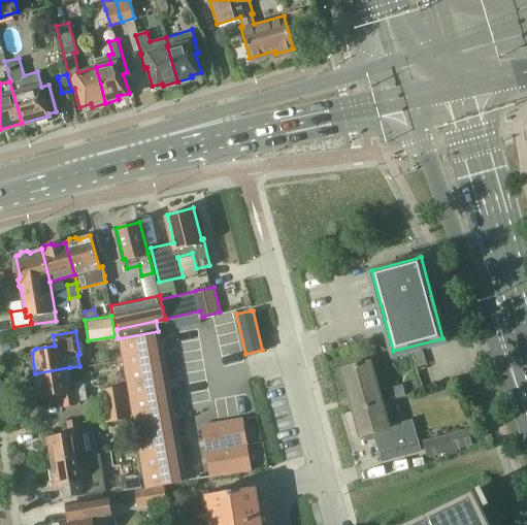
[(158,332),(158,331),(119,338),(121,354),(162,347),(159,332),(158,332)]
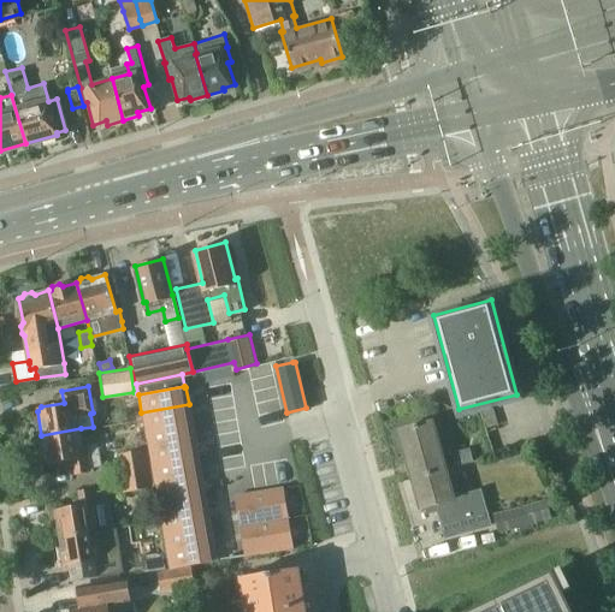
[(141,413),(145,429),(191,421),(189,404),(141,413)]
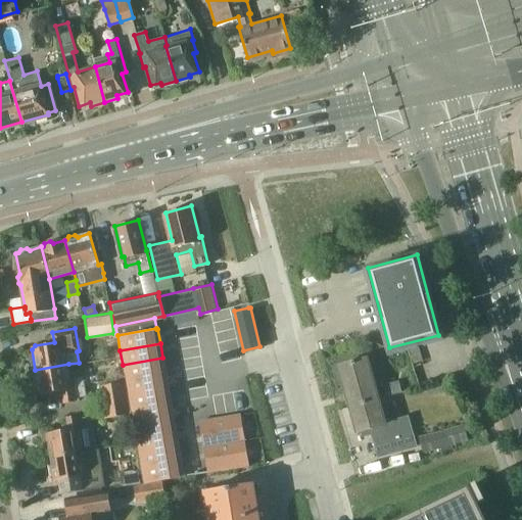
[(340,363),(351,404),(379,395),(368,356),(340,363)]
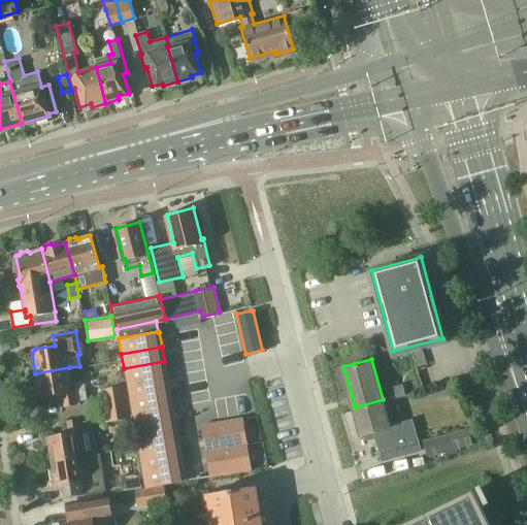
[(167,375),(164,361),(124,368),(126,383),(167,375)]
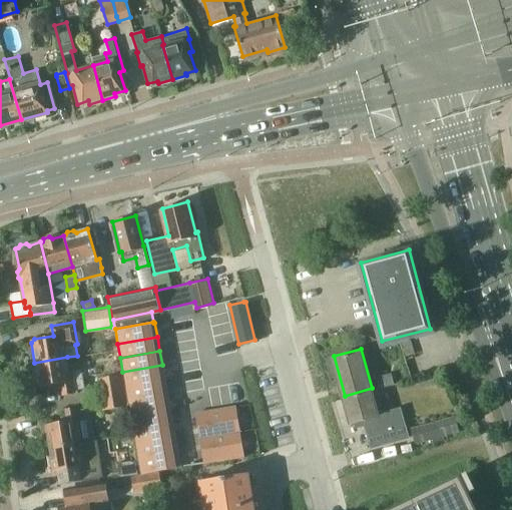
[(60,382),(62,394),(77,391),(77,389),(84,387),(81,369),(69,371),(67,357),(34,363),(38,383),(42,385),(60,382)]
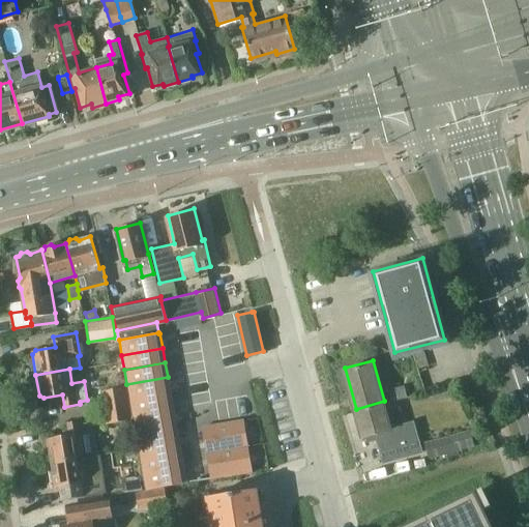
[(126,384),(129,399),(170,391),(168,377),(126,384)]
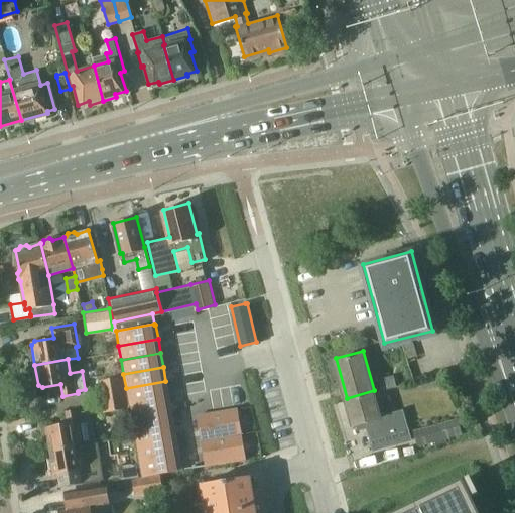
[(98,378),(101,397),(126,393),(126,388),(123,374),(98,378)]
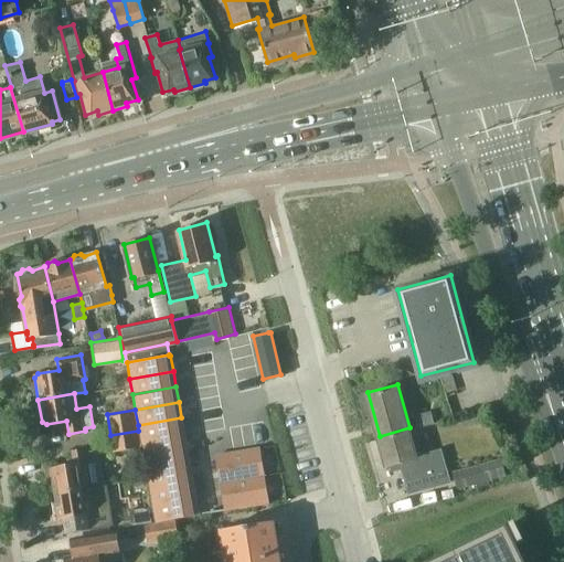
[(413,414),(416,426),(433,422),(429,411),(429,410),(413,414)]
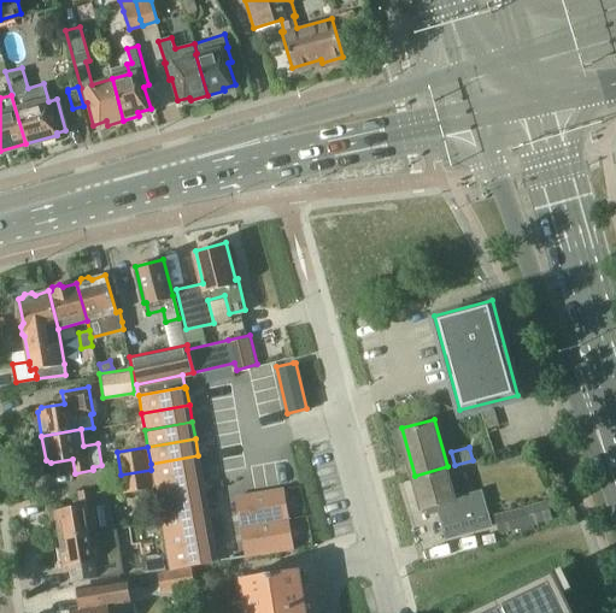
[(151,464),(151,470),(153,481),(200,472),(198,455),(151,464)]
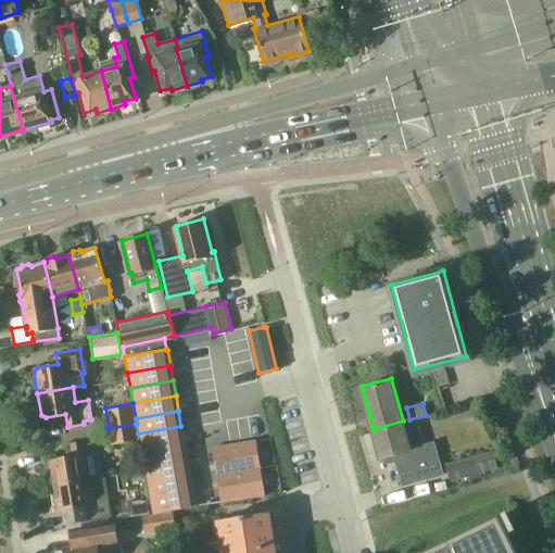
[(381,457),(393,454),(401,484),(441,473),(432,441),(411,448),(403,420),(374,429),(381,457)]
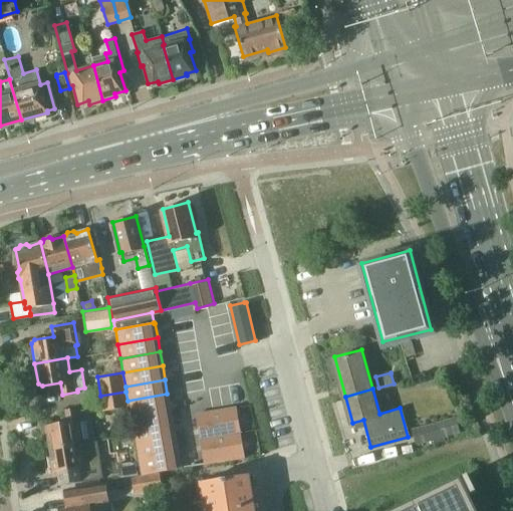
[(102,410),(129,405),(127,401),(125,392),(100,396),(102,410)]
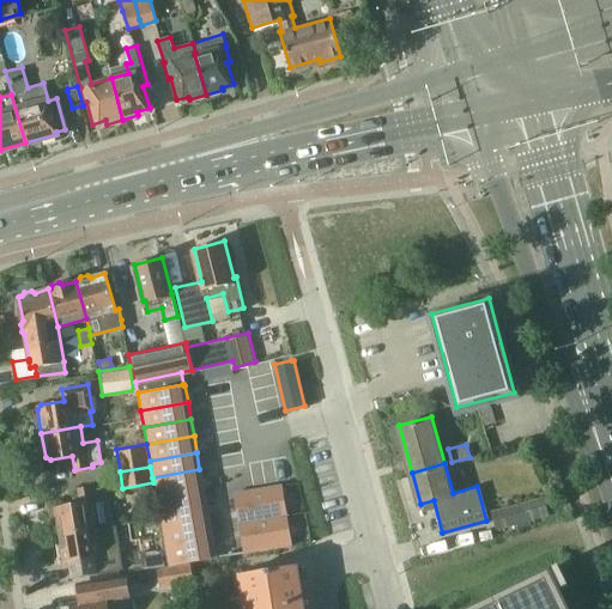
[(152,477),(153,482),(156,494),(203,487),(199,469),(152,477)]
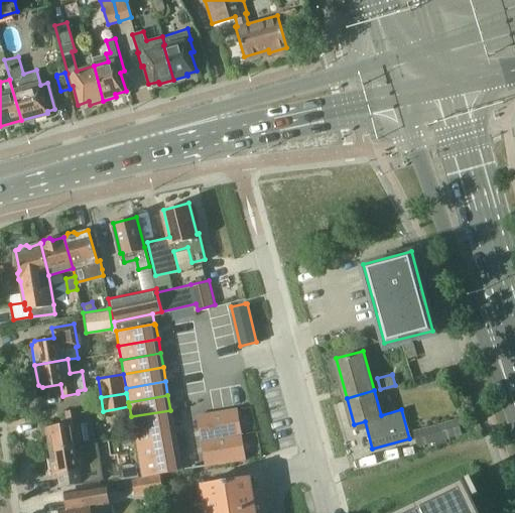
[(200,439),(241,432),(237,407),(196,414),(200,439)]
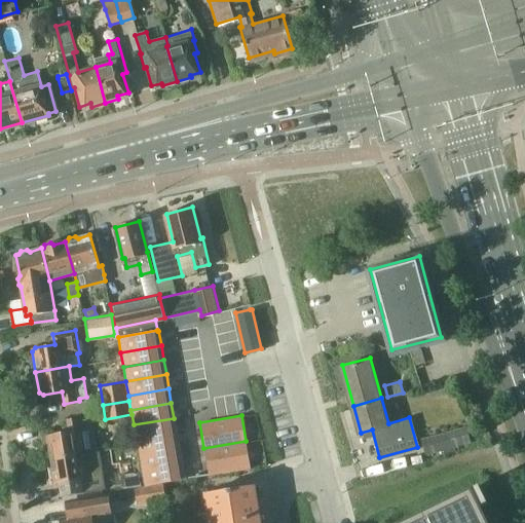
[(46,441),(44,441),(46,453),(48,452),(49,458),(95,451),(95,450),(89,416),(81,417),(81,416),(66,418),(68,431),(48,434),(45,438),(46,441)]
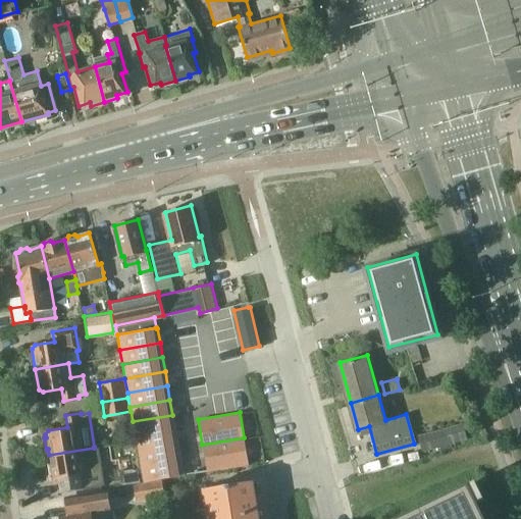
[(133,421),(135,436),(174,429),(172,415),(133,421)]
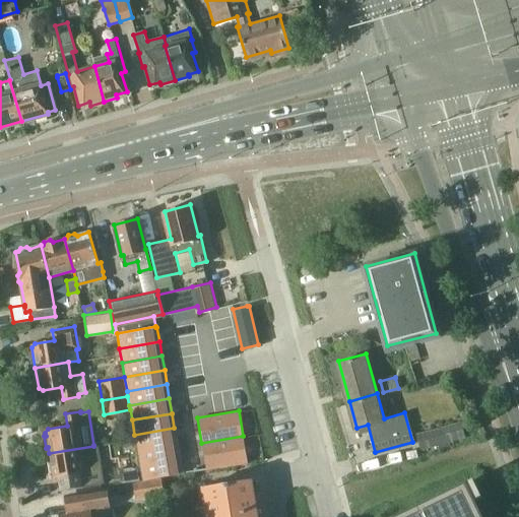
[(415,433),(419,449),(464,437),(460,421),(415,433)]
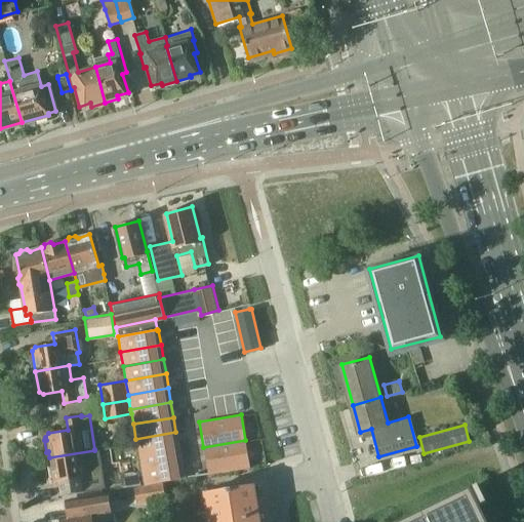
[(175,432),(135,439),(138,453),(178,446),(175,432)]
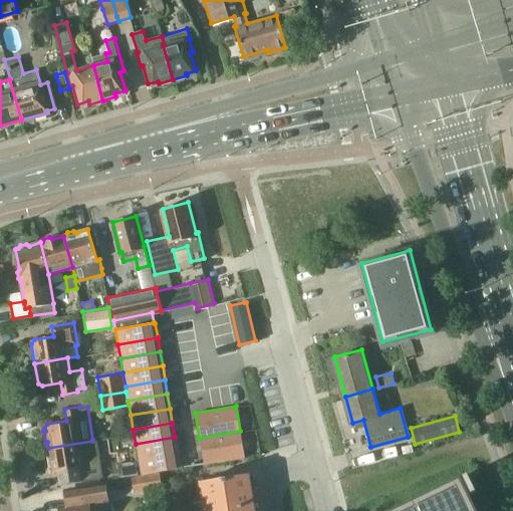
[(244,456),(240,431),(199,438),(204,463),(244,456)]
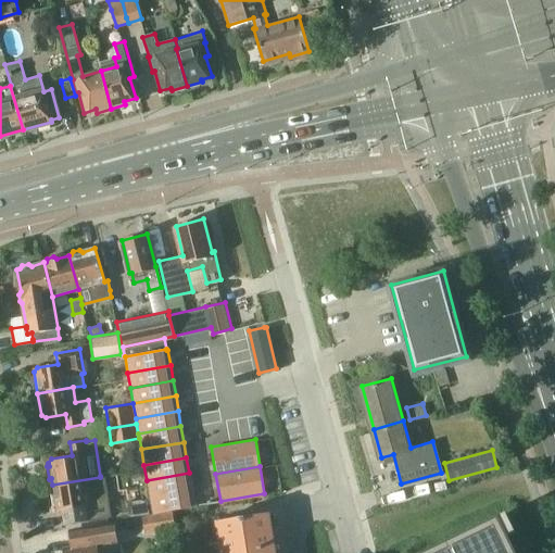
[(149,495),(191,488),(189,473),(147,480),(149,495)]
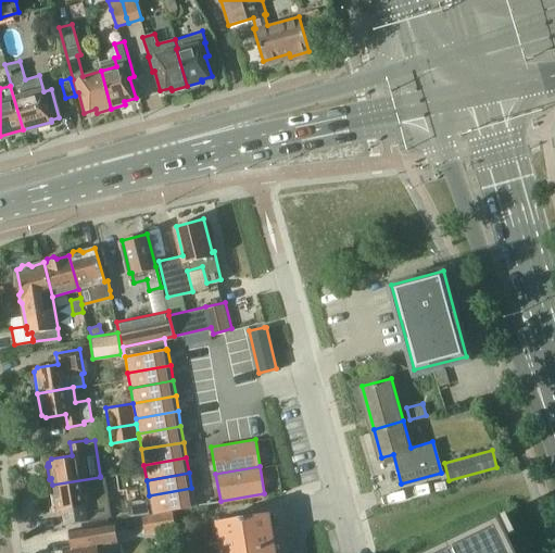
[(53,491),(50,491),(52,504),(55,503),(55,506),(60,510),(61,510),(63,524),(70,523),(112,516),(104,475),(100,476),(100,477),(52,485),(53,491)]
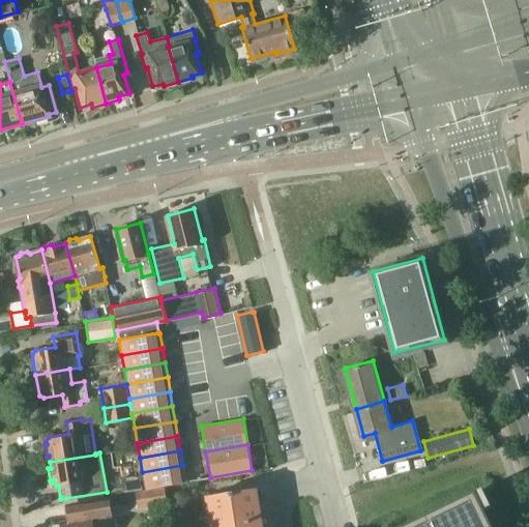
[(182,465),(142,472),(145,488),(185,481),(186,480),(186,478),(185,478),(182,465)]
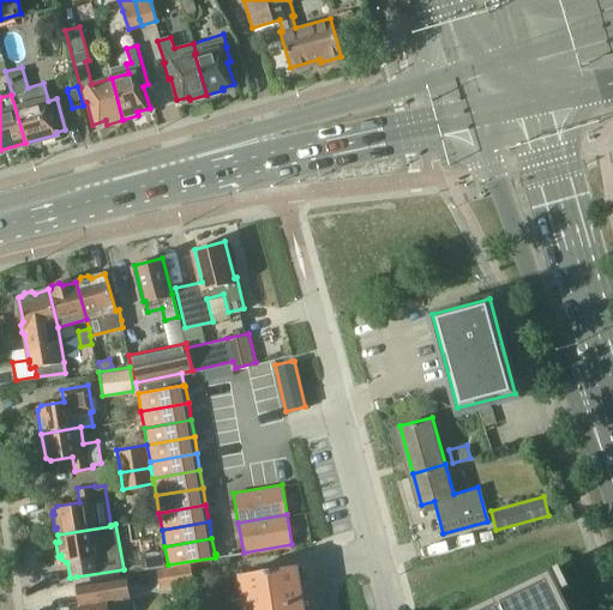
[(139,571),(139,572),(157,569),(157,568),(156,566),(164,565),(162,548),(139,551),(143,569),(139,571)]
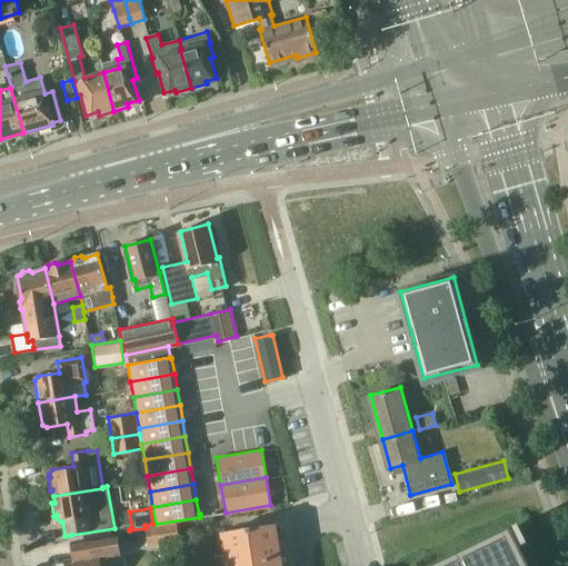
[(146,527),(146,528),(129,530),(130,537),(147,535),(148,544),(178,538),(176,523),(146,527)]
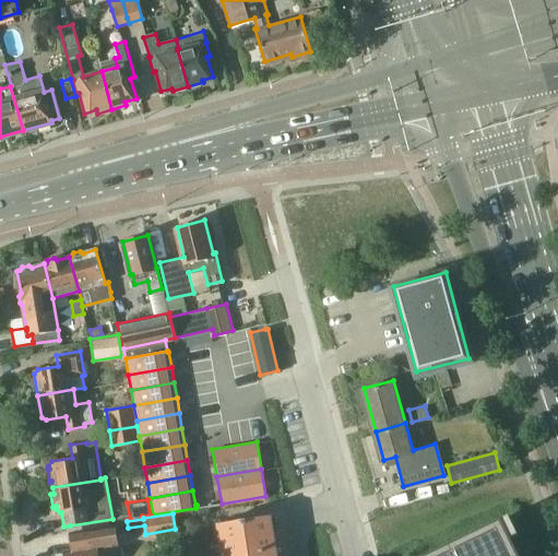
[(276,555),(271,515),(217,523),(221,544),(227,543),(228,555),(276,555)]
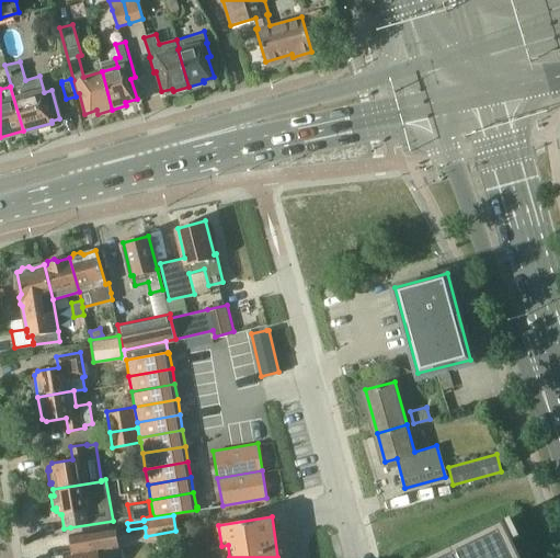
[(521,557),(503,521),(425,557),(521,557)]
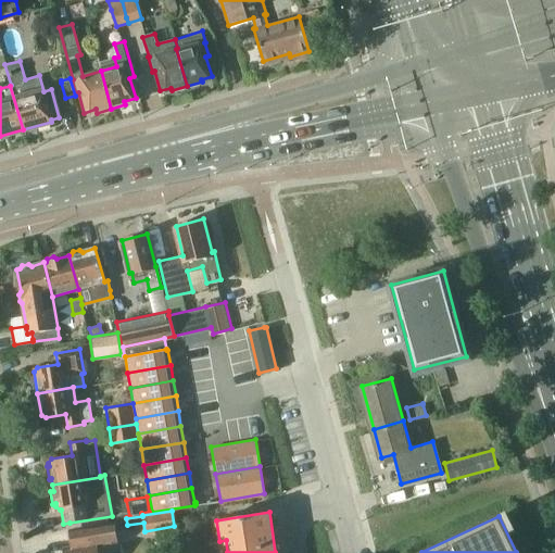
[(63,552),(110,552),(112,552),(120,552),(115,524),(68,531),(72,548),(63,550),(63,552)]
